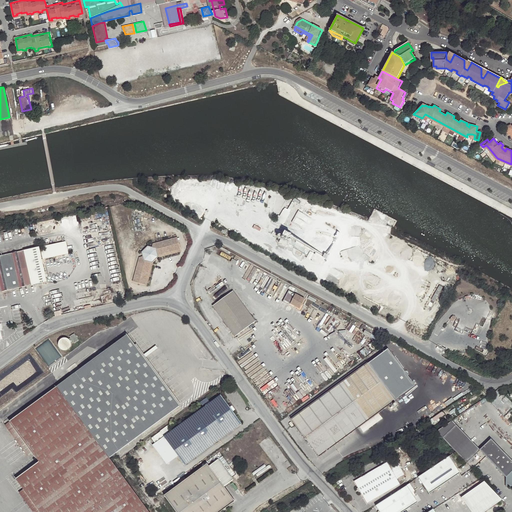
[(294,200),(290,208),(287,207),(280,220),(286,223),(295,206),(298,208),(301,203),(294,200)]
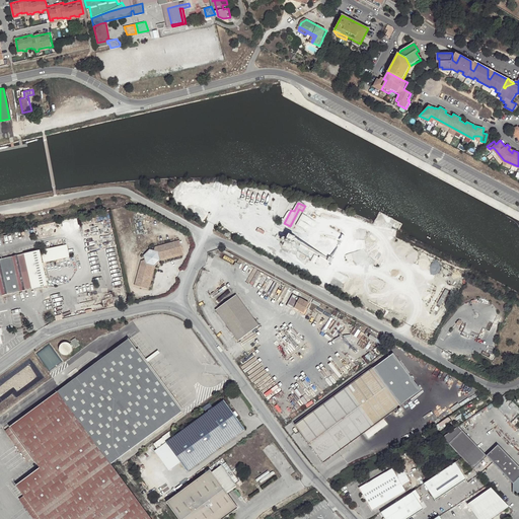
[(135,285),(146,288),(152,266),(154,266),(159,261),(159,258),(182,252),(179,240),(154,247),(153,250),(150,249),(143,255),(144,260),(141,260),(135,285)]
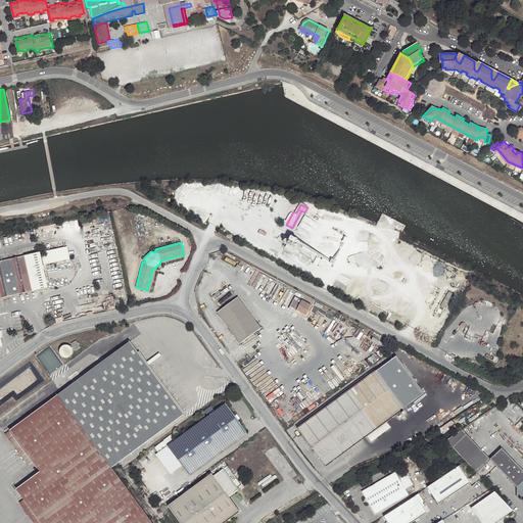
[(67,247),(55,249),(58,262),(70,258),(67,247)]
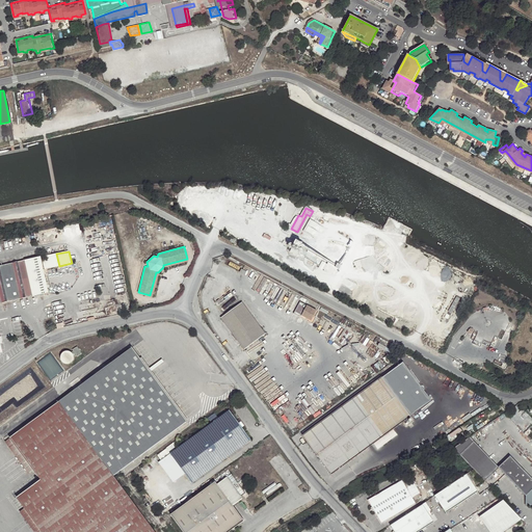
[(44,257),(47,269),(59,266),(56,254),(44,257)]
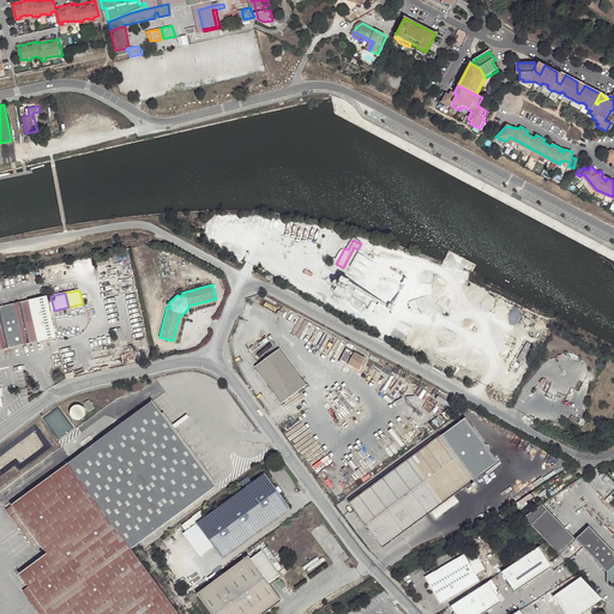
[(48,296),(0,306),(0,349),(56,338),(48,296)]
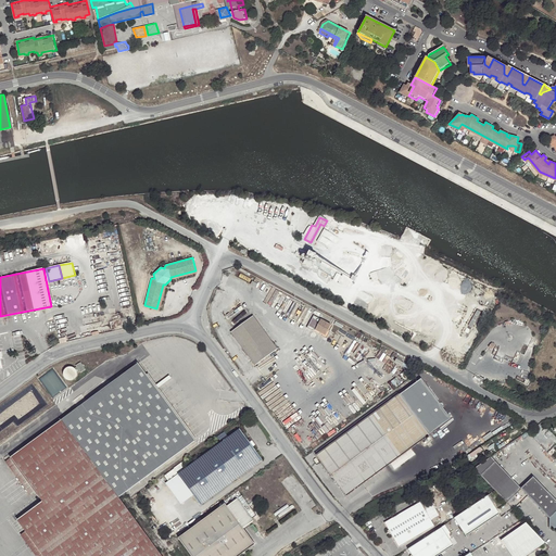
[(196,273),(196,270),(171,277),(171,279),(196,273)]
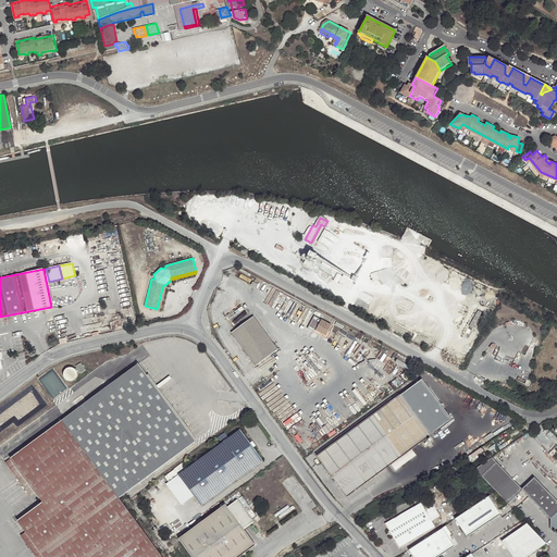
[(277,349),(254,317),(232,333),(256,366),(277,349)]
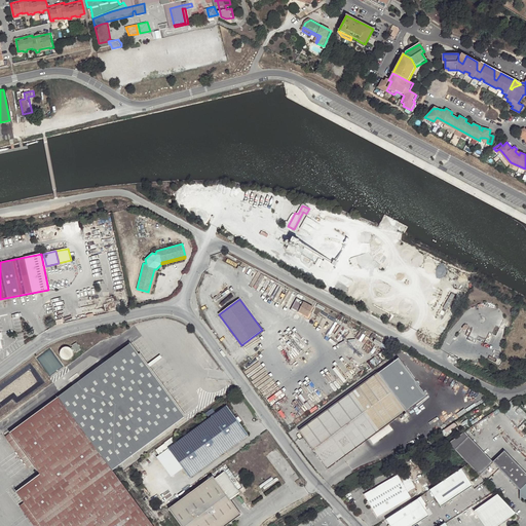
[(312,308),(307,305),(302,303),(300,308),(298,312),(297,312),(307,317),(309,313),(312,308)]
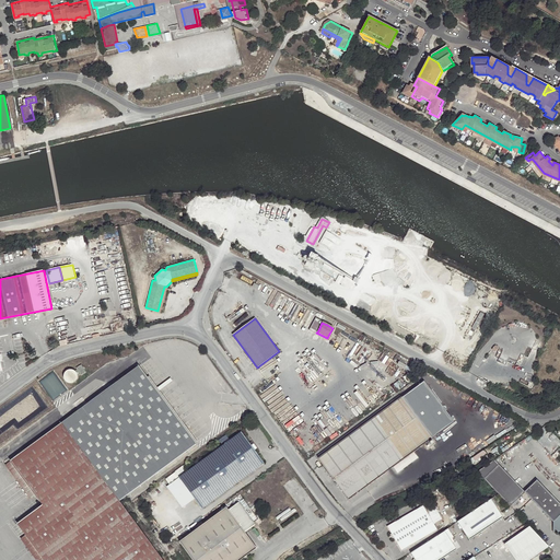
[(316,333),(317,333),(319,328),(317,327),(313,334),(314,335),(327,342),(328,341),(331,335),(329,334),(327,338),(316,333)]
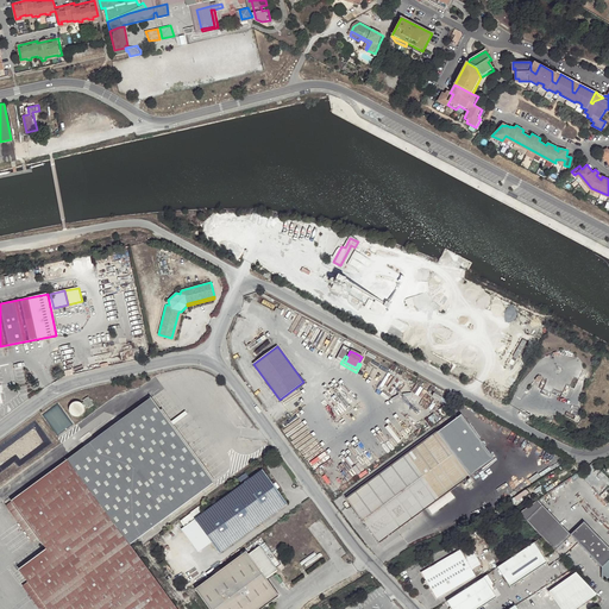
[(176,608),(130,545),(213,483),(161,412),(151,399),(13,501),(38,538),(48,550),(19,570),(29,582),(49,608),(176,608)]
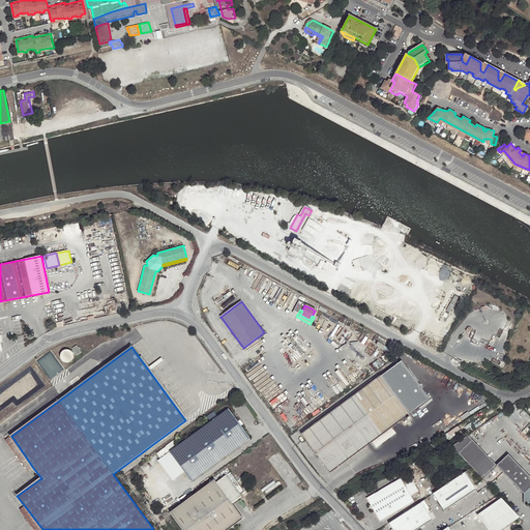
[(75,358),(75,355),(75,353),(72,351),(71,350),(69,349),(66,349),(64,350),(62,352),(61,353),(61,356),(61,358),(62,360),(63,361),(65,362),(67,362),(69,362),(71,361),(74,360),(75,358)]
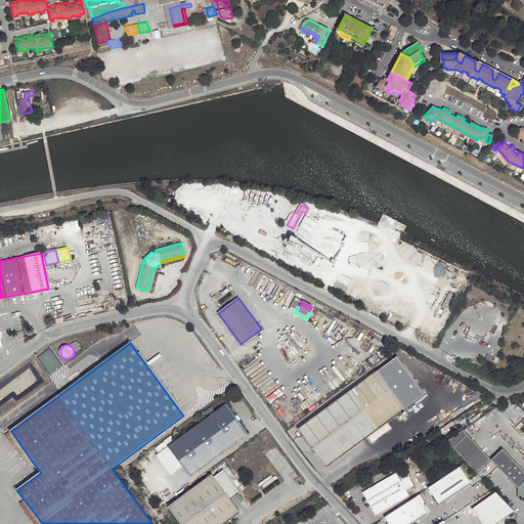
[(140,352),(138,354),(183,416),(186,413),(140,352)]
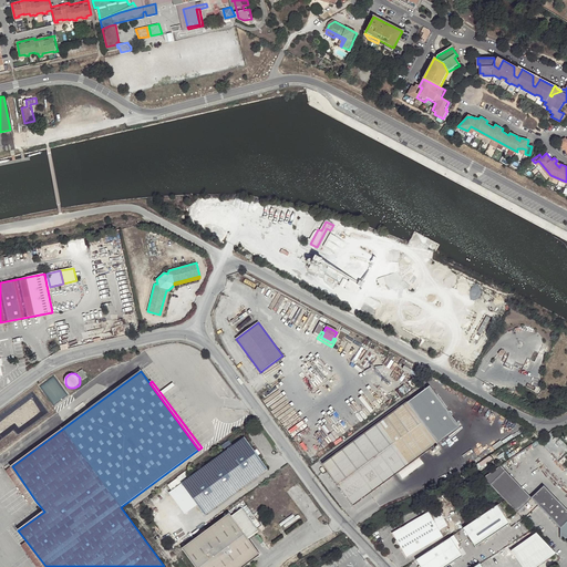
[(44,385),(53,403),(65,398),(63,393),(58,397),(54,391),(51,393),(45,384),(44,385)]
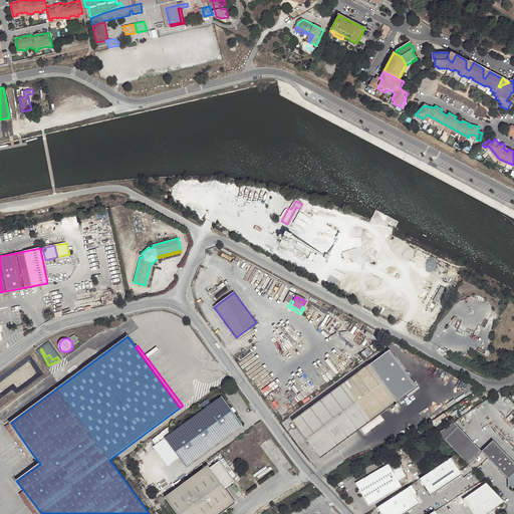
[(293,422),(320,458),(397,402),(369,364),(293,422)]
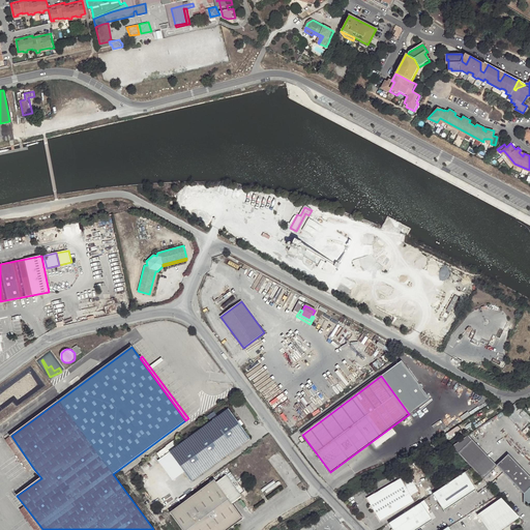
[(264,388),(266,392),(278,386),(275,381),(264,388)]
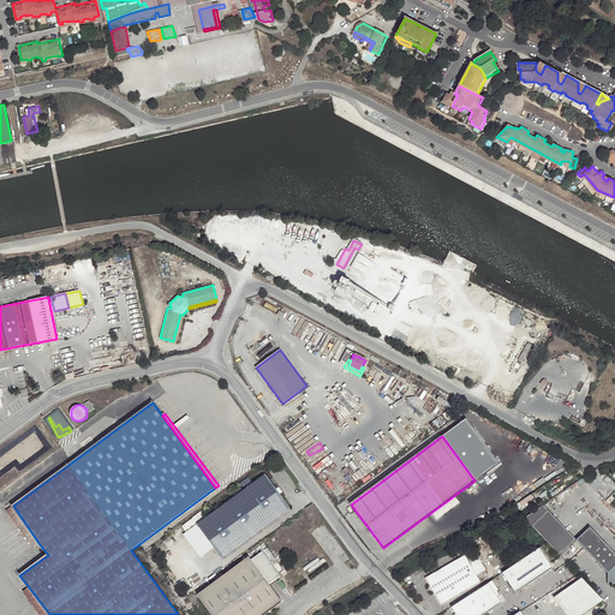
[(197,524),(222,559),(291,509),(266,475),(197,524)]
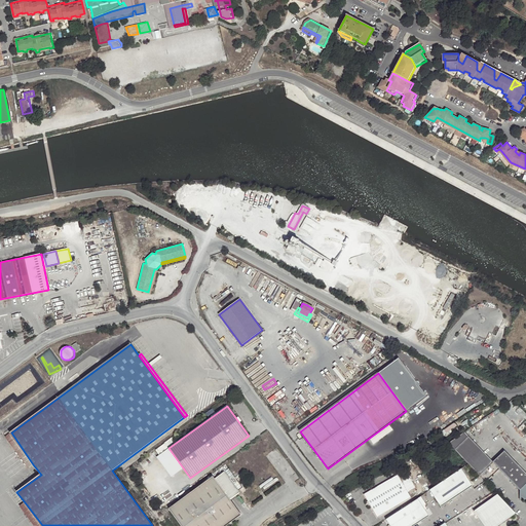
[(464,431),(449,442),(468,462),(481,475),(494,461),(493,461),(464,431)]
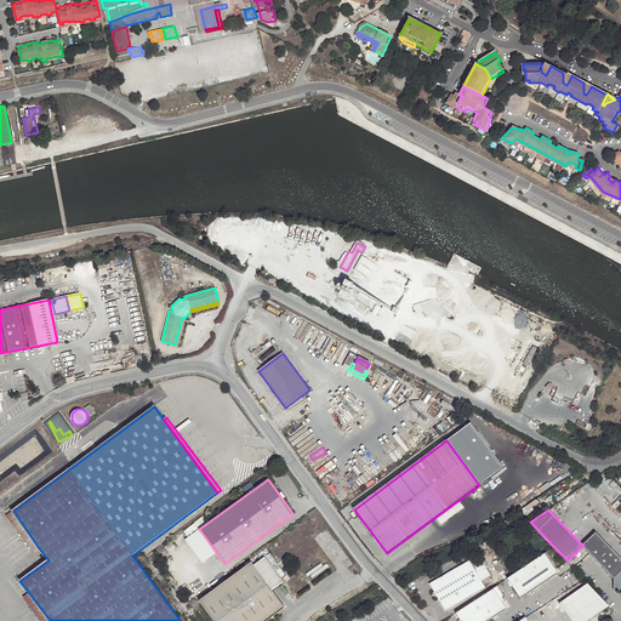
[(39,548),(13,511),(7,516),(34,552),(39,548)]
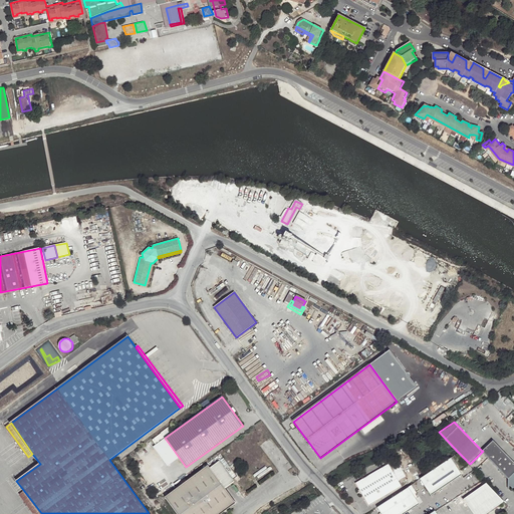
[(513,459),(494,439),(483,451),(509,478),(508,487),(513,487),(513,459)]
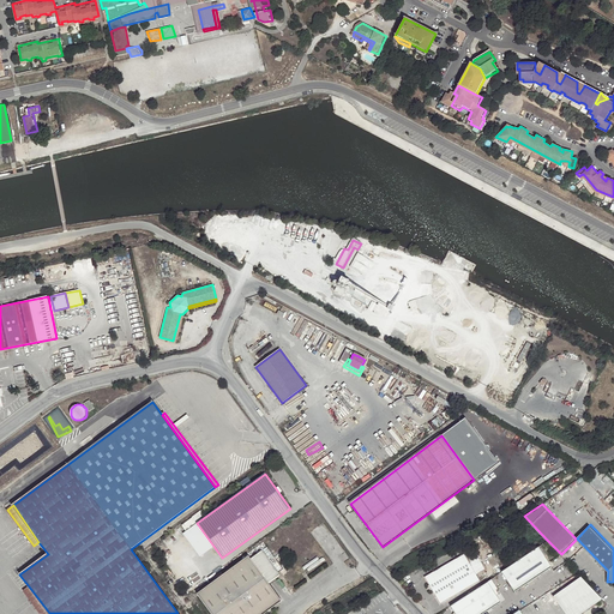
[(552,566),(539,546),(501,571),(516,590),(552,566)]
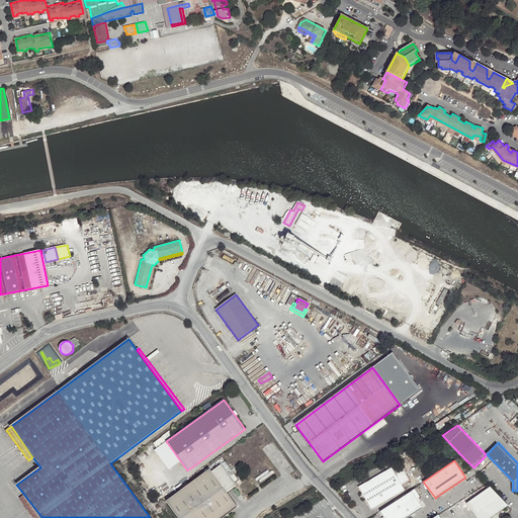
[(211,470),(168,503),(178,517),(220,517),(237,506),(227,492),(236,485),(221,464),(211,471),(211,470)]
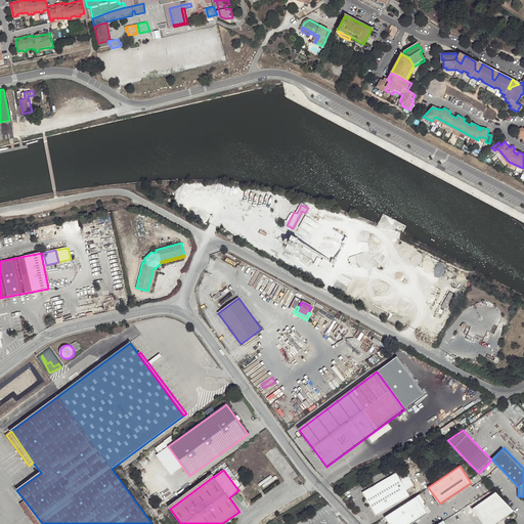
[(377,515),(410,495),(396,472),(362,492),(377,515)]
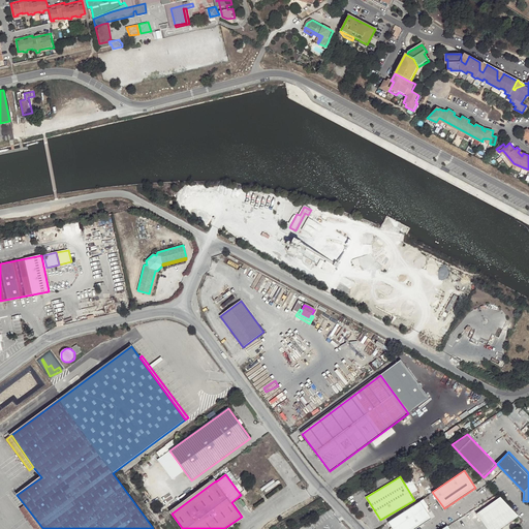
[(497,528),(518,515),(500,495),(481,508),(480,518),(488,528),(494,528),(497,528)]
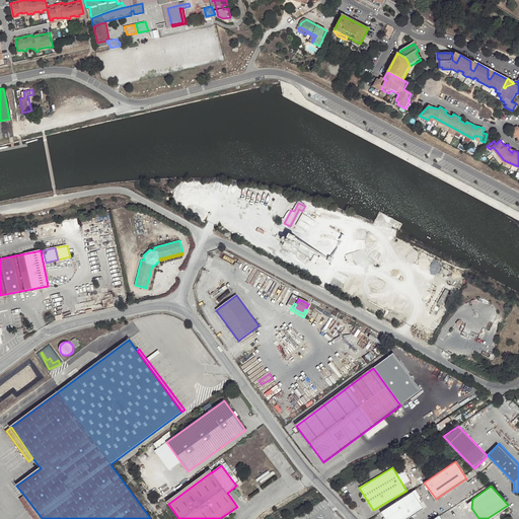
[(406,518),(424,508),(413,492),(381,512),(385,517),(385,518),(406,518)]
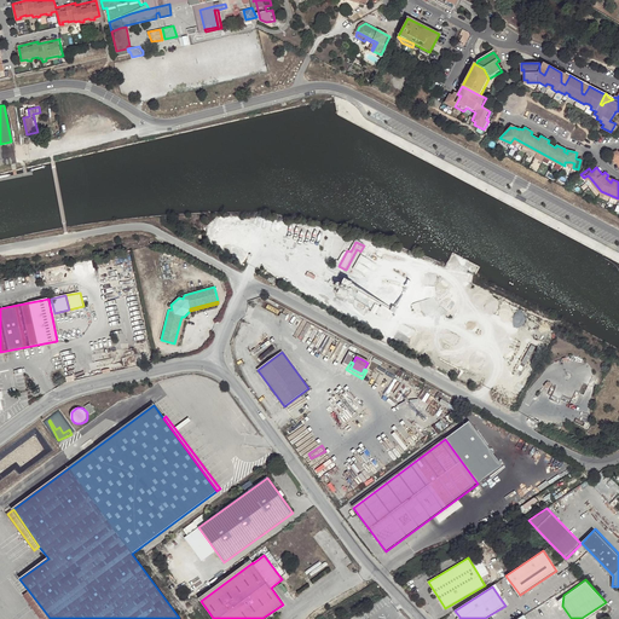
[(40,618),(50,618),(29,591),(23,596),(40,618)]
